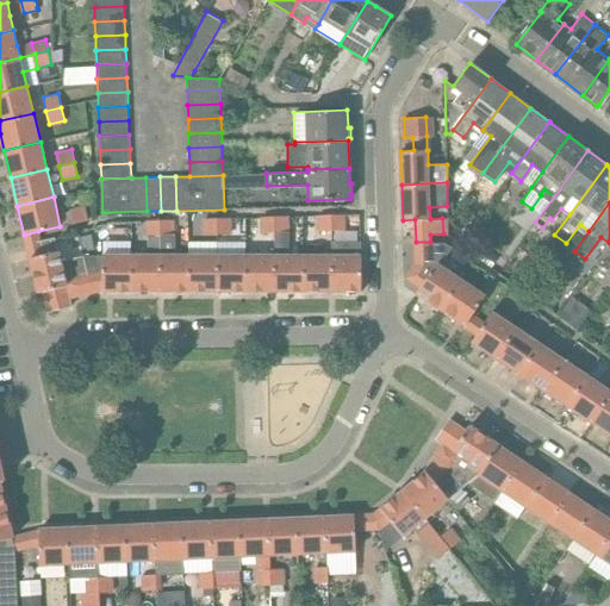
[(85,205),(69,208),(69,210),(73,223),(88,219),(85,205)]
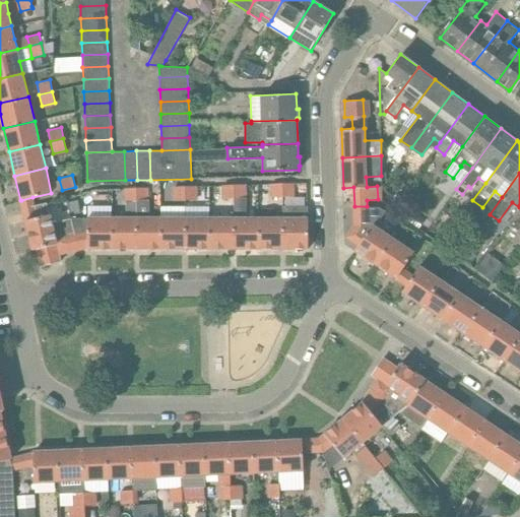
[(282,196),(295,196),(295,182),(282,183),(282,196)]
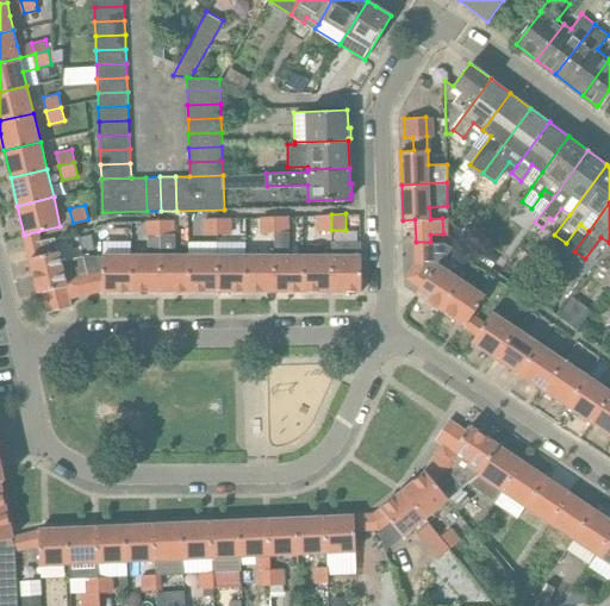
[(318,230),(331,230),(331,214),(317,214),(318,230)]
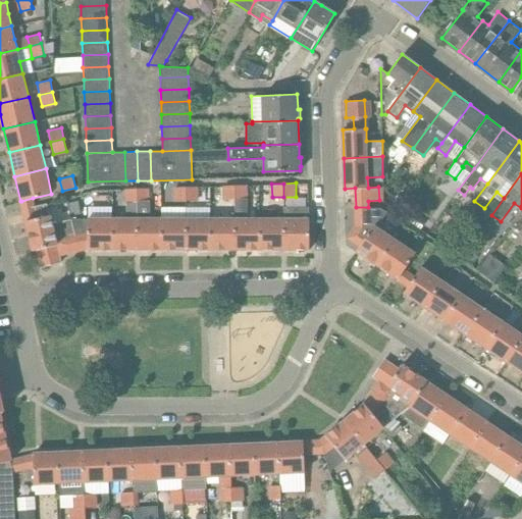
[(223,199),(235,198),(235,185),(222,185),(223,199)]
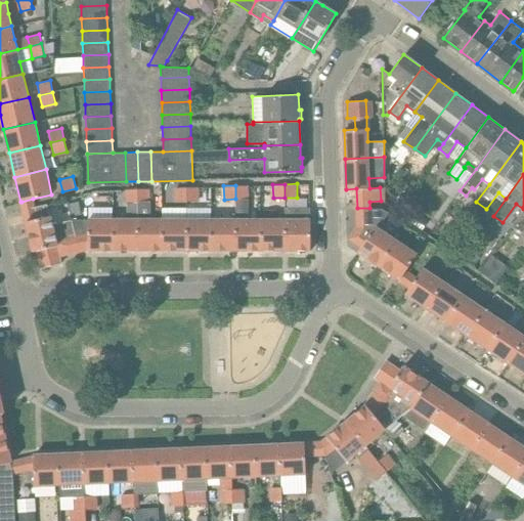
[(235,199),(248,199),(248,185),(235,185),(235,199)]
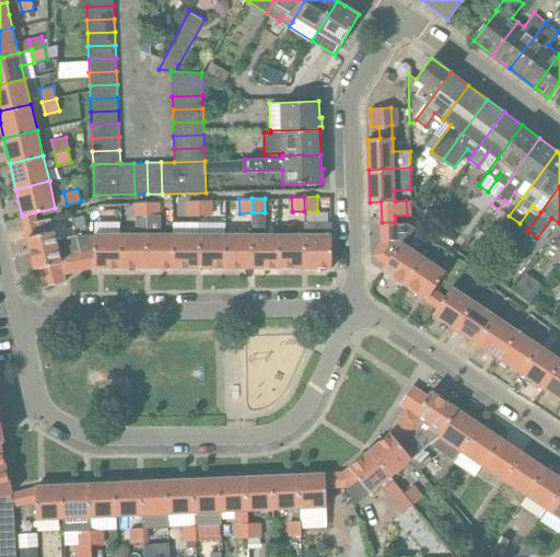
[(187,215),(199,215),(199,199),(186,200),(187,215)]
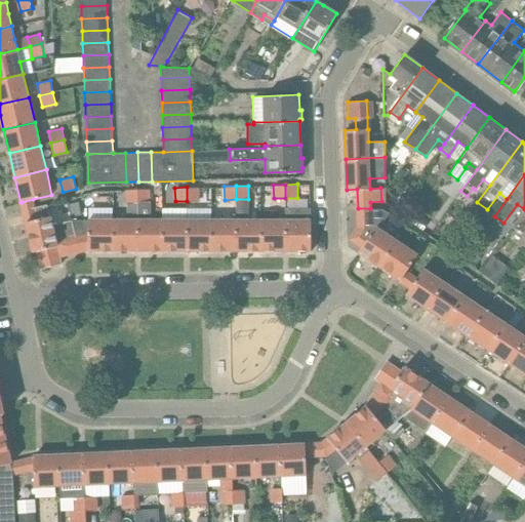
[(187,201),(199,201),(199,187),(187,187),(187,201)]
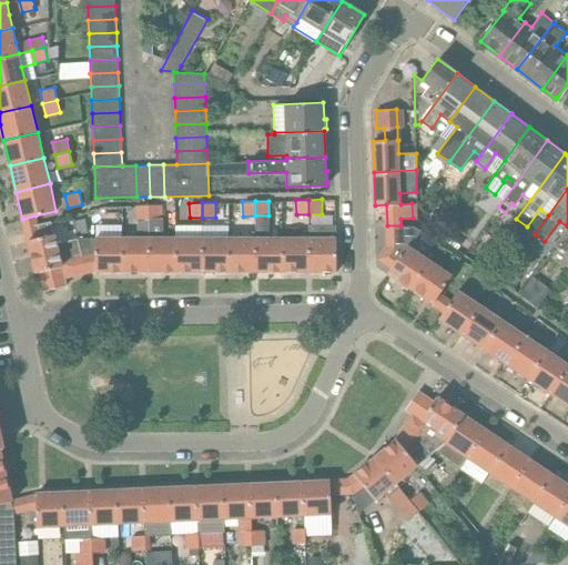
[(150,204),(149,220),(162,219),(162,203),(150,204)]
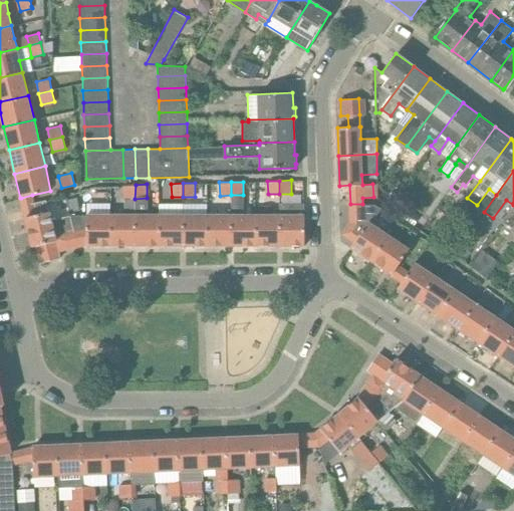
[(135,199),(136,185),(122,185),(123,199),(124,199),(135,199)]
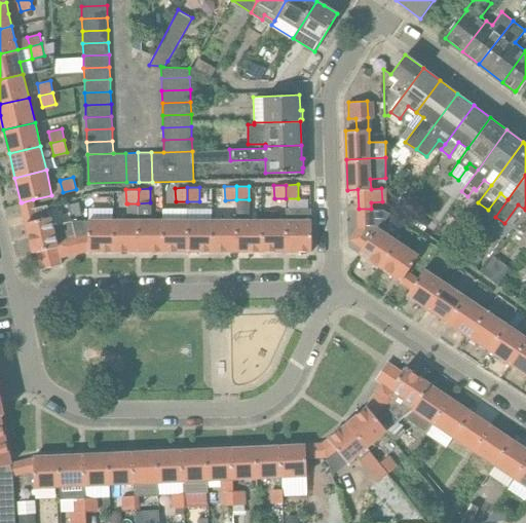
[(79,251),(73,225),(72,220),(53,224),(51,216),(50,216),(47,204),(34,208),(33,199),(22,202),(26,222),(26,223),(33,252),(37,251),(41,268),(61,263),(60,256),(79,251)]
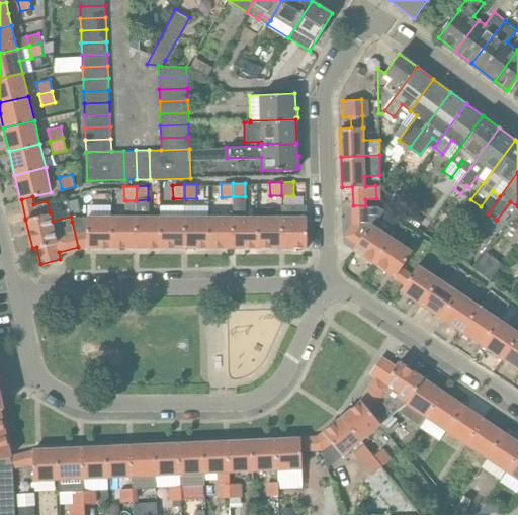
[(233,247),(257,247),(257,217),(245,217),(245,196),(233,196),(233,217),(233,247)]
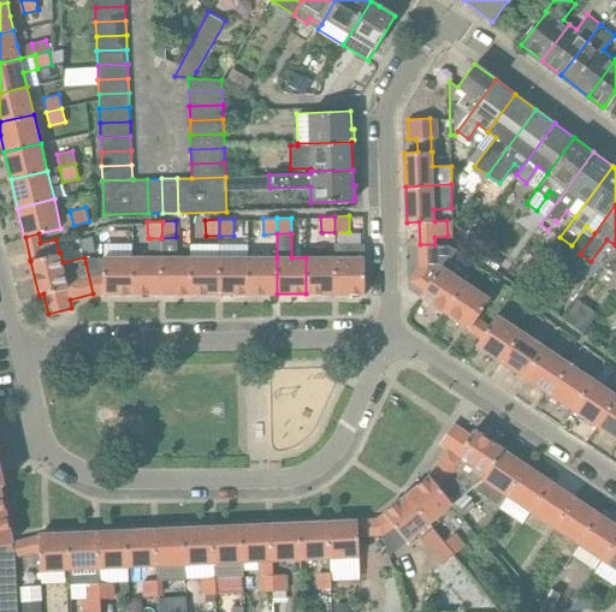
[(190,257),(176,257),(176,237),(161,238),(161,293),(190,293),(190,257)]
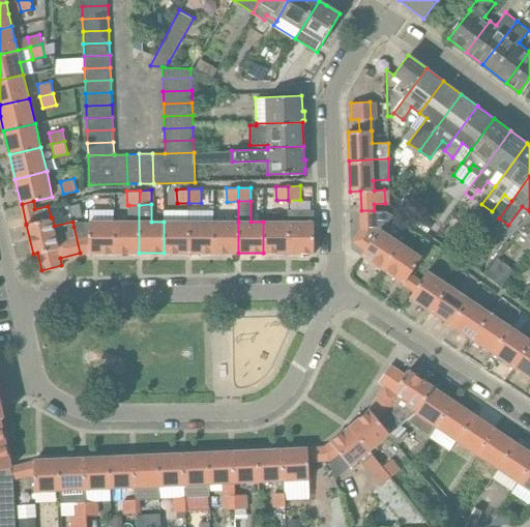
[(114,253),(139,253),(139,205),(128,205),(128,220),(114,220),(114,253)]
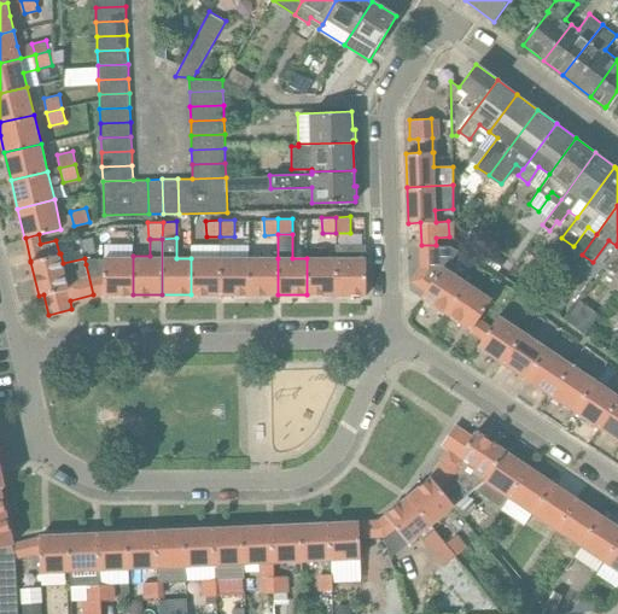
[(617,268),(617,244),(617,246),(602,265),(610,270),(610,268),(616,273),(617,268)]
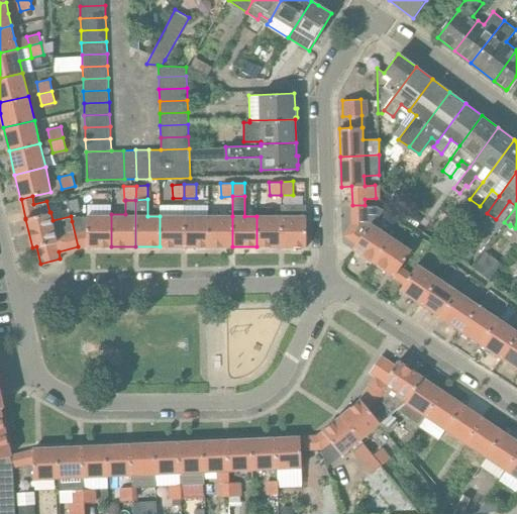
[(370,222),(372,223),(381,210),(374,205),(365,205),(352,205),(351,206),(352,223),(344,235),(356,242),(370,222)]
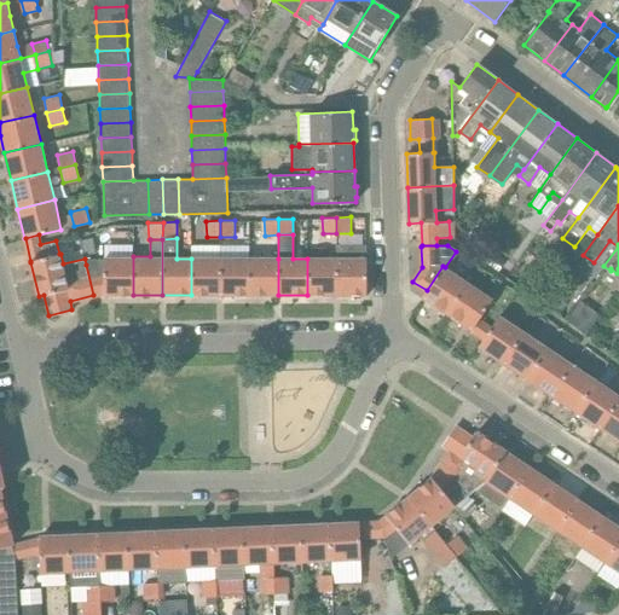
[(104,295),(133,295),(133,256),(103,257),(103,261),(86,265),(93,295),(104,293),(104,295)]
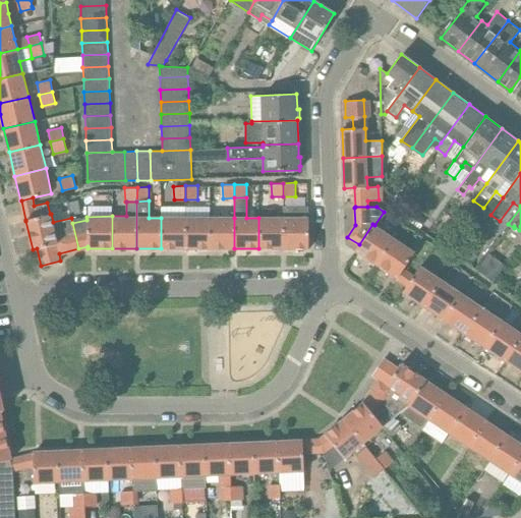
[(161,248),(185,248),(185,218),(161,218),(161,248)]
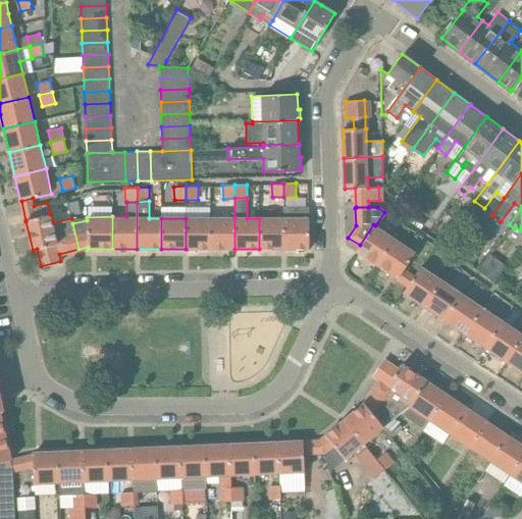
[(186,249),(211,249),(211,218),(186,218),(186,249)]
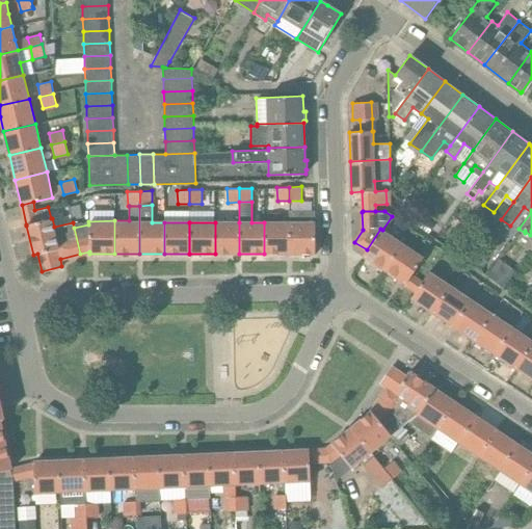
[(215,254),(239,254),(239,222),(215,222),(215,254)]
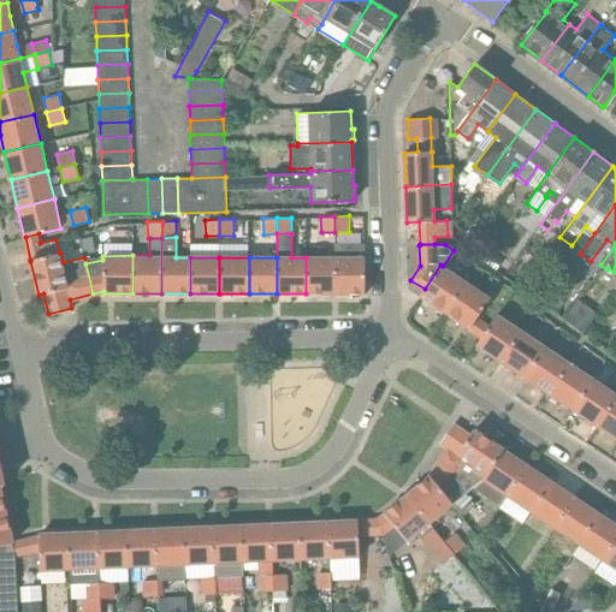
[(306,293),(335,293),(335,257),(306,257),(306,293)]
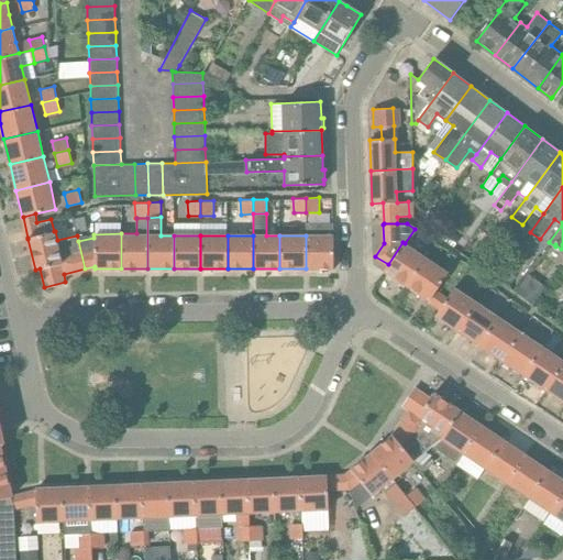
[(306,235),(306,268),(333,268),(333,235),(306,235)]
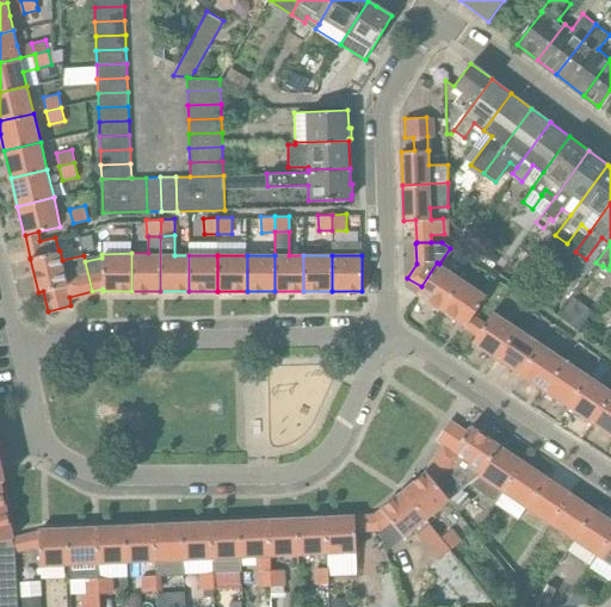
[(439,264),(437,262),(421,286),(418,293),(442,309),(462,279),(439,264)]
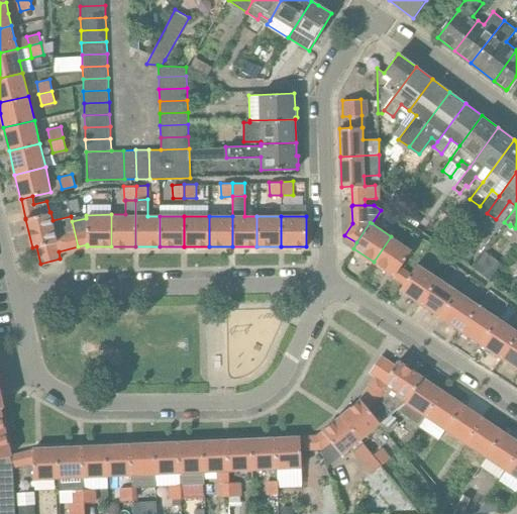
[(391,236),(374,262),(394,276),(411,249),(391,236)]
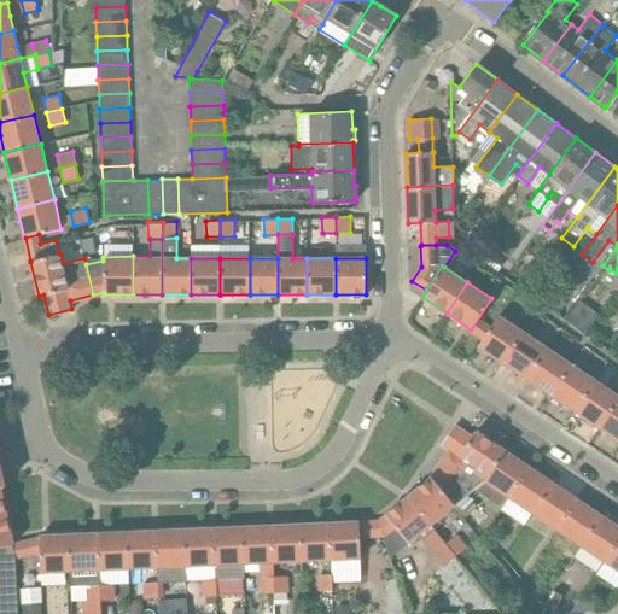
[(565,319),(584,333),(598,314),(579,299),(565,319)]
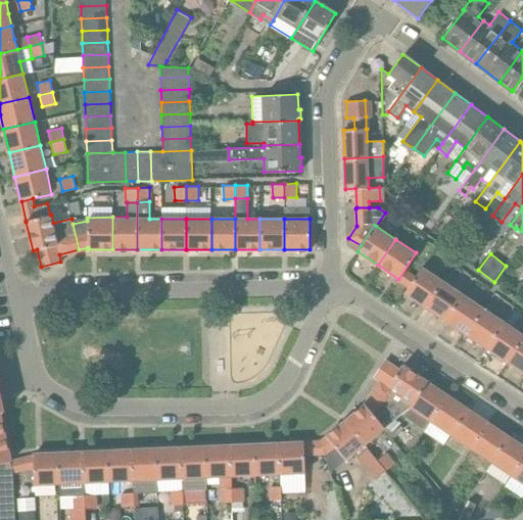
[(405,291),(425,304),(442,280),(422,266),(405,291)]
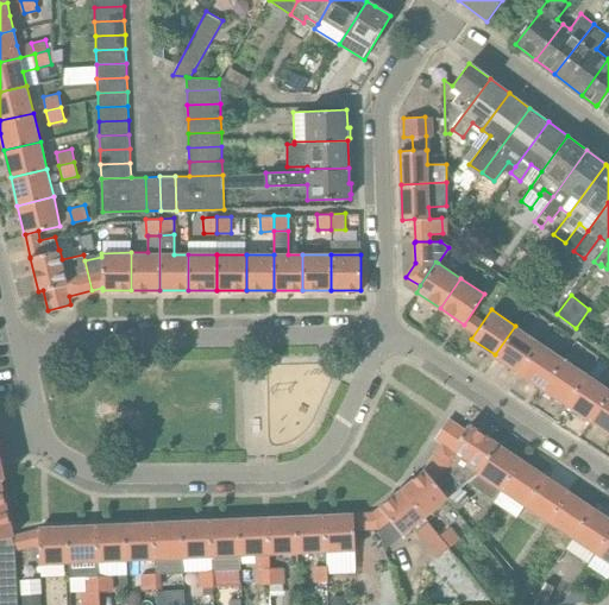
[(495,354),(519,371),(539,341),(515,326),(495,354)]
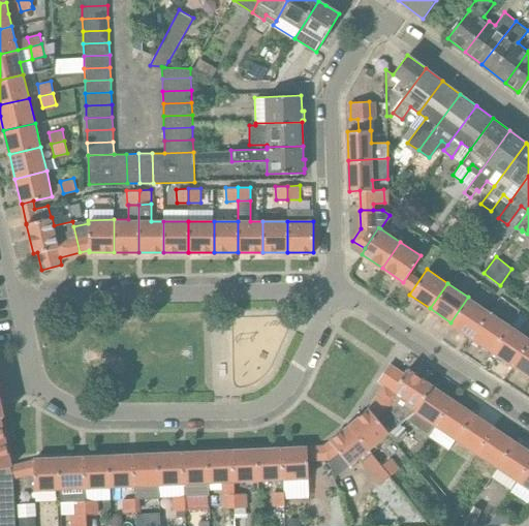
[(450,322),(470,336),(488,310),(468,297),(450,322)]
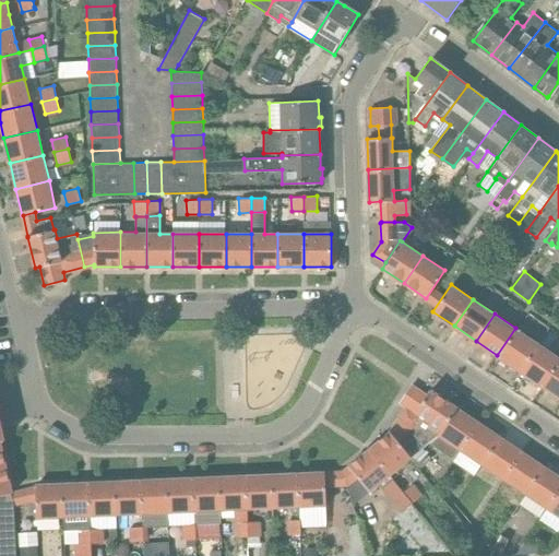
[(497,355),(520,370),(538,344),(515,328),(497,355)]
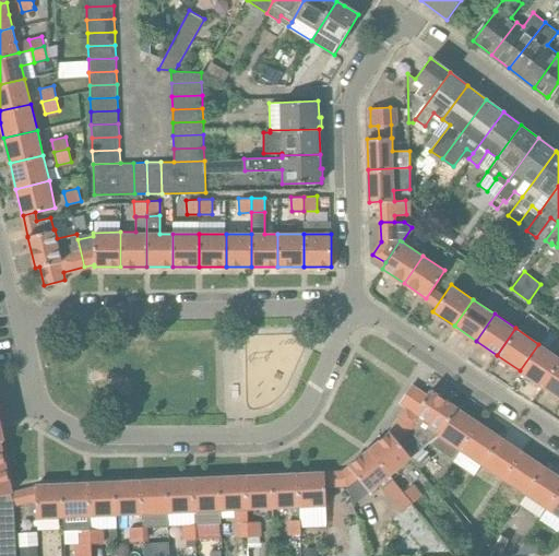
[(520,370),(542,386),(558,359),(558,357),(538,344),(520,370)]
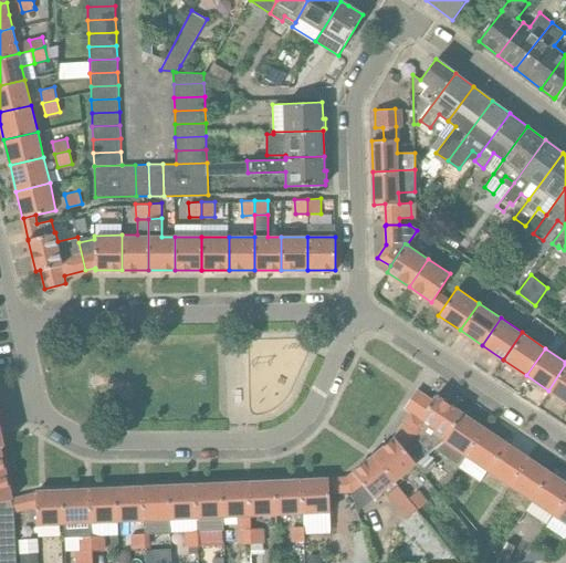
[(565,364),(548,391),(565,402),(565,364)]
